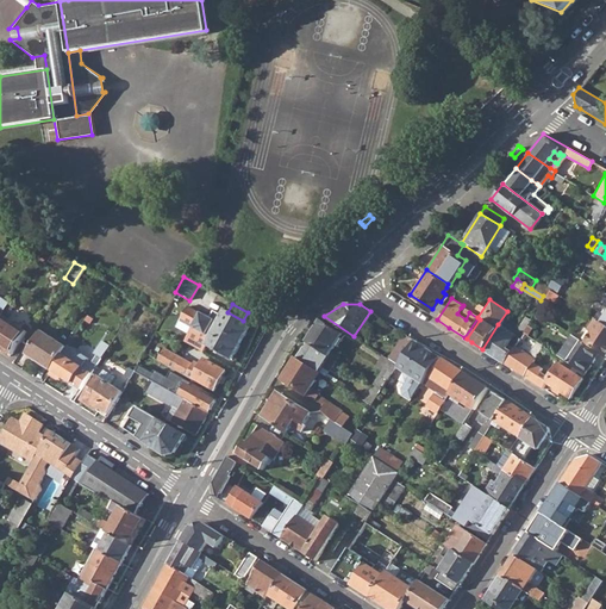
[(243,321),(227,312),(226,314),(214,306),(207,318),(186,309),(175,328),(187,335),(183,342),(201,352),(205,346),(227,358),(230,359),(249,324),(243,321)]
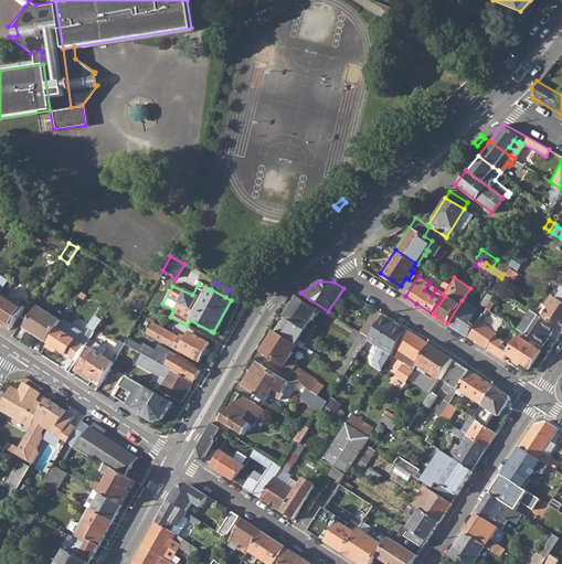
[(561,285),(560,284),(558,287),(560,289),(557,294),(550,289),(548,293),(550,294),(554,297),(561,301),(561,285)]
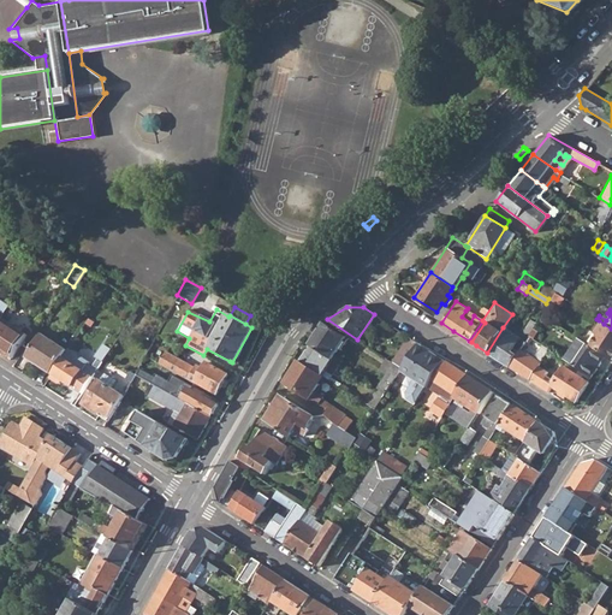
[(474,315),(465,311),(462,317),(470,323),(474,315)]
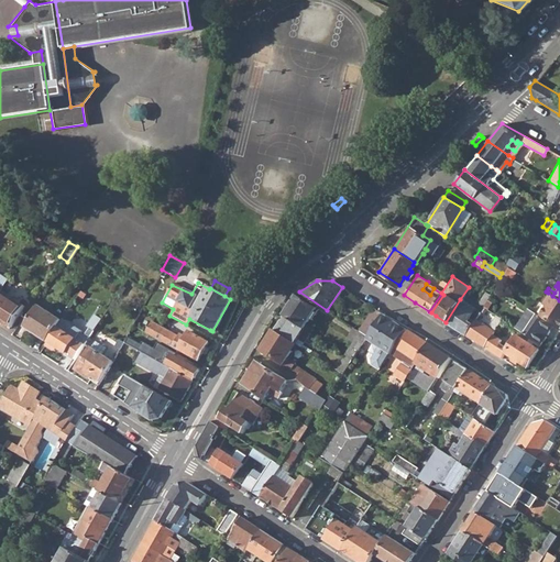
[(484,306),(491,310),(502,294),(495,289),(484,306)]
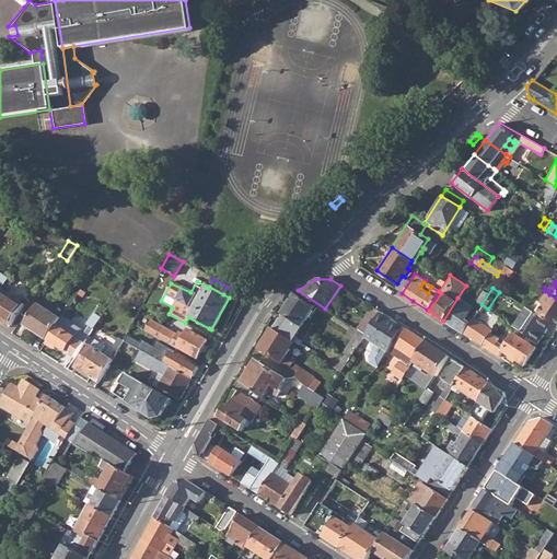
[(474,300),(479,303),(486,292),(482,289),(474,300)]
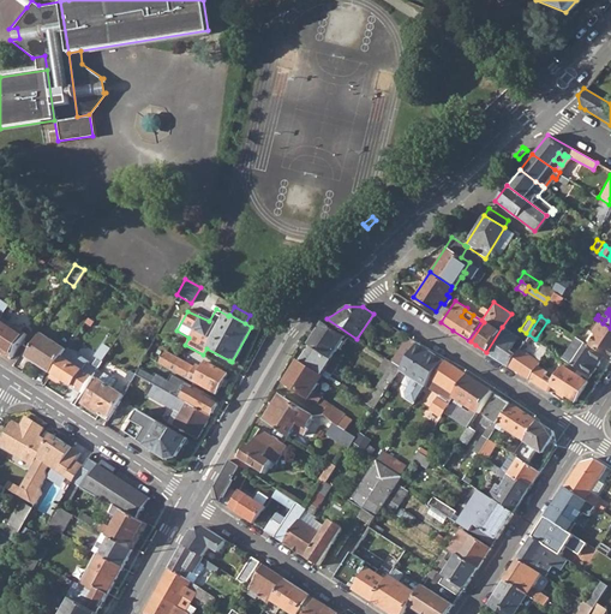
[(23,334),(0,319),(0,351),(9,357),(23,334)]
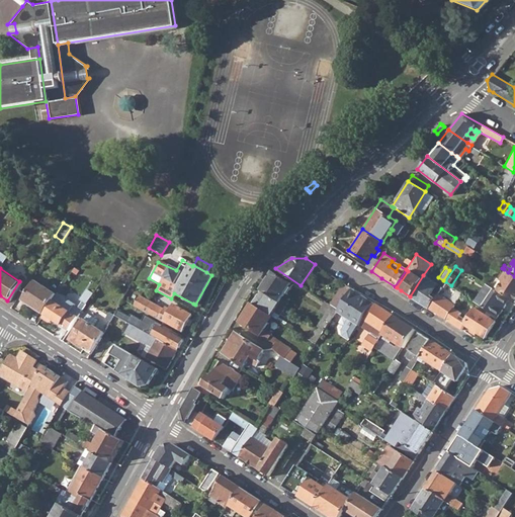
[(504,269),(499,278),(502,280),(496,289),(497,290),(503,294),(508,297),(514,302),(514,299),(514,276),(508,272),(504,269)]
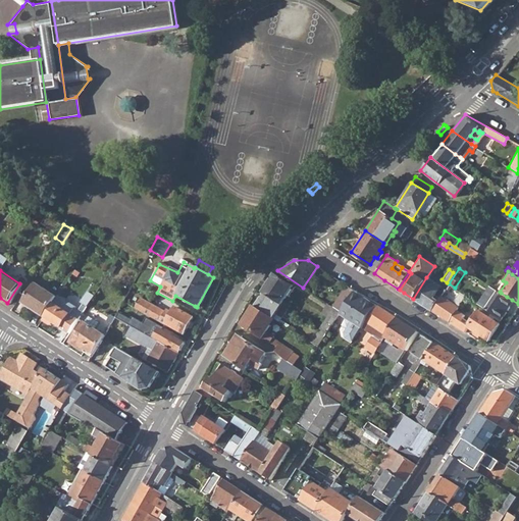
[(261,291),(279,303),(291,284),(272,273),(253,287),(261,291)]
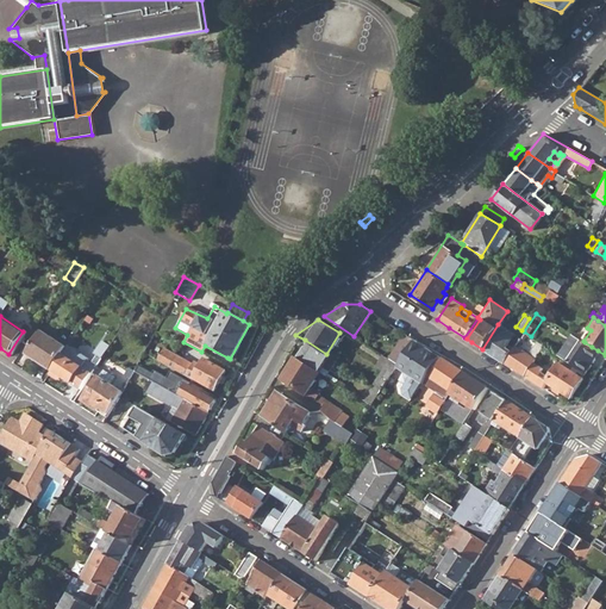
[(517,336),(498,324),(482,349),(489,354),(501,361),(512,345),(517,336)]
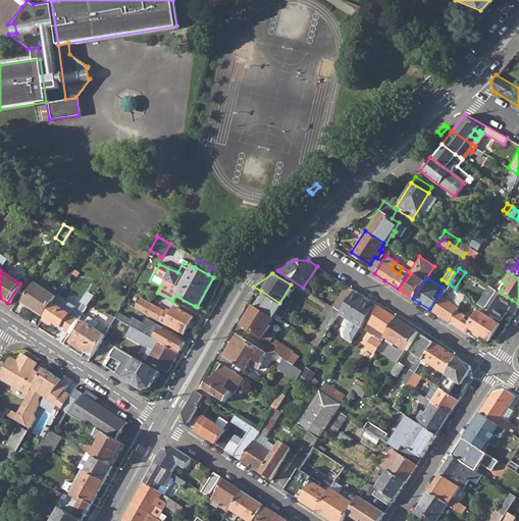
[(492,287),(500,292),(506,282),(503,280),(498,277),(492,287)]
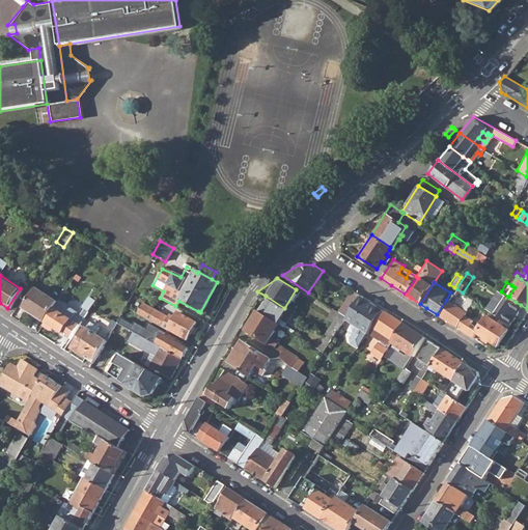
[(21,308),(42,322),(55,301),(33,287),(21,308)]
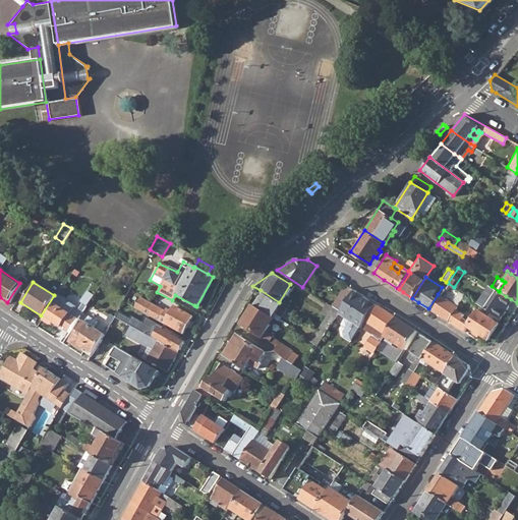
[(332,306),(338,309),(352,289),(345,284),(331,305),(332,306)]
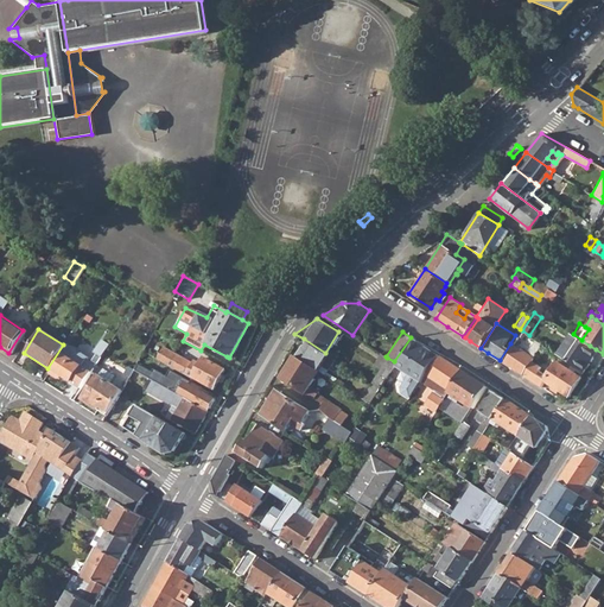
[(582,372),(596,349),(590,346),(583,341),(582,340),(573,334),(571,333),(555,355),(582,372)]
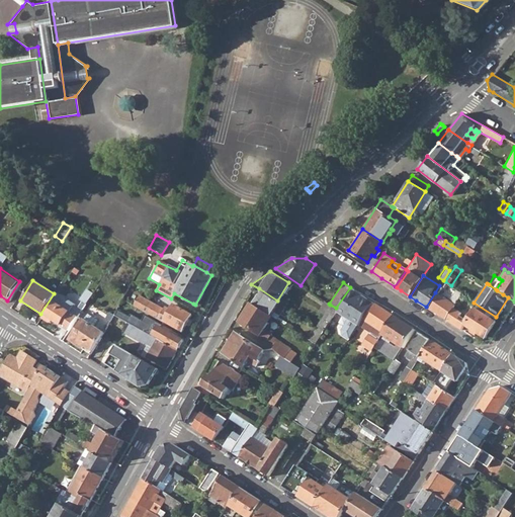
[(336,308),(335,311),(348,320),(341,330),(342,334),(348,338),(372,302),(360,293),(350,287),(336,308)]
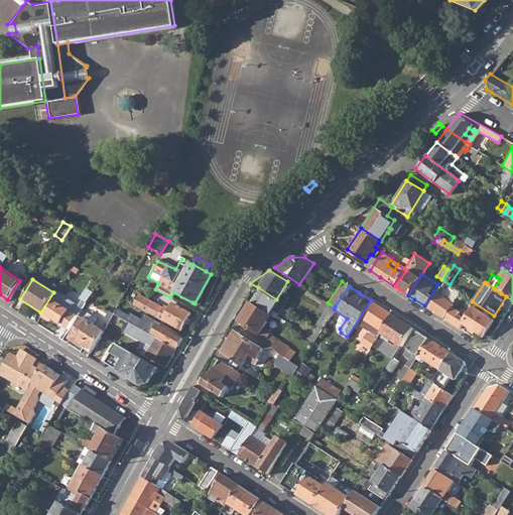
[(276,299),(258,287),(249,299),(268,311),(271,314),(272,312),(269,309),(272,305),(276,299)]
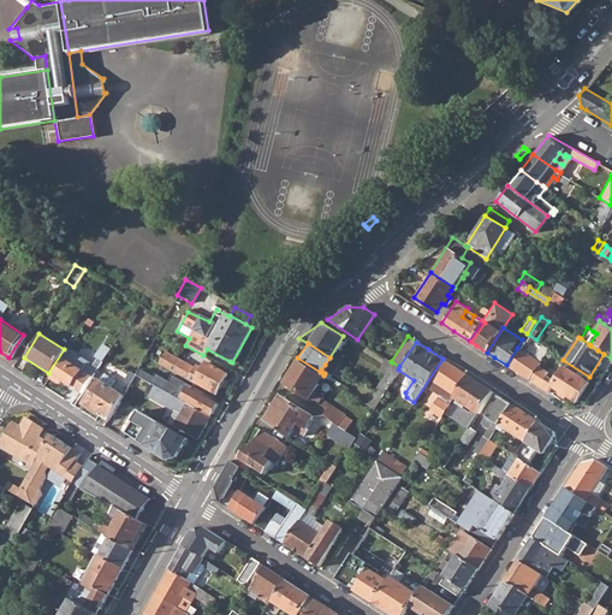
[(91,358),(99,362),(107,349),(100,344),(91,358)]
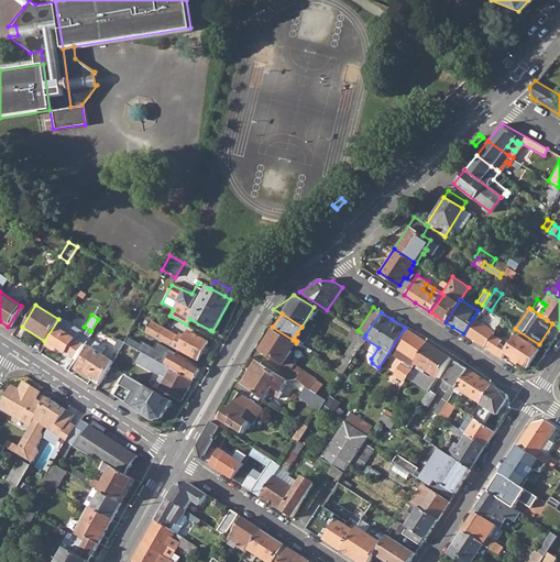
[(494,315),(487,327),(493,330),(501,319),(494,315)]
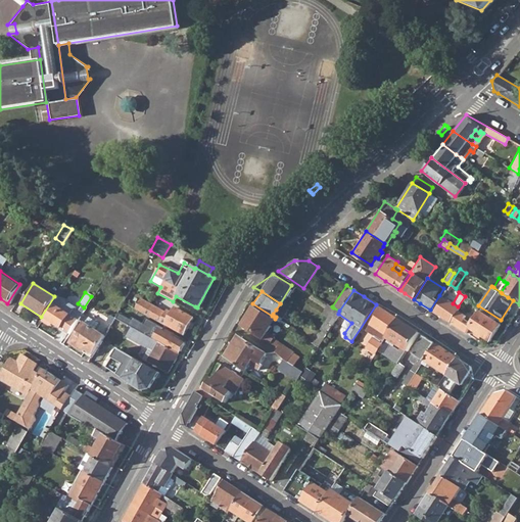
[(50,323),(66,333),(76,320),(67,315),(73,306),(55,295),(54,296),(41,317),(39,321),(48,327),(50,323)]
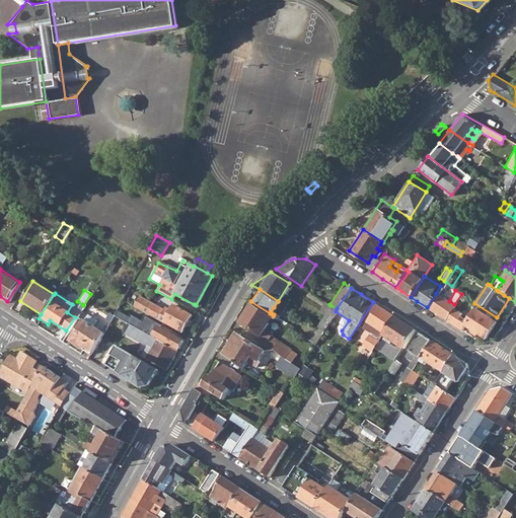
[(449,301),(436,293),(427,307),(436,313),(445,319),(452,307),(454,304),(449,301)]
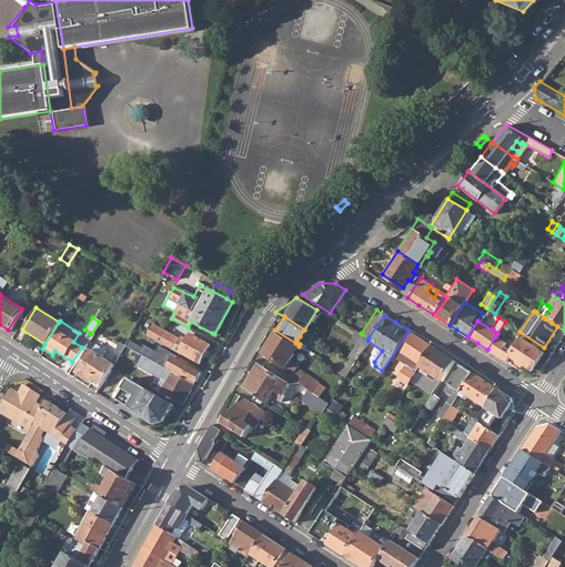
[(179,353),(198,363),(208,345),(188,335),(185,341),(178,338),(177,341),(151,325),(145,335),(178,354),(179,353)]
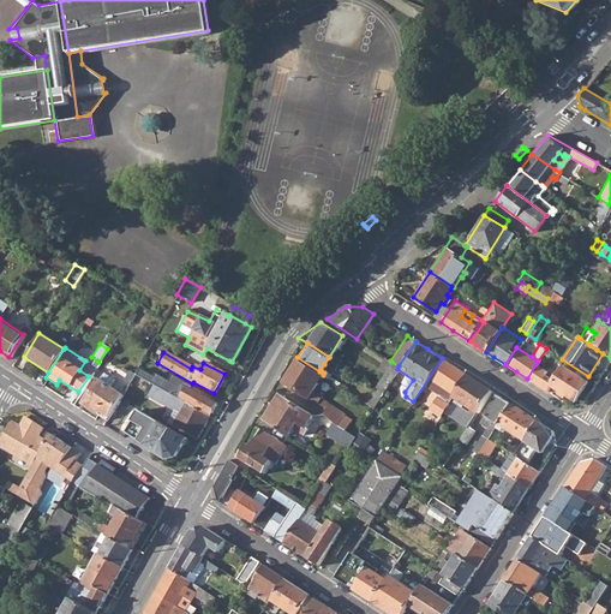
[(313,380),(319,371),(297,357),(281,381),(306,398),(316,382),(313,380)]
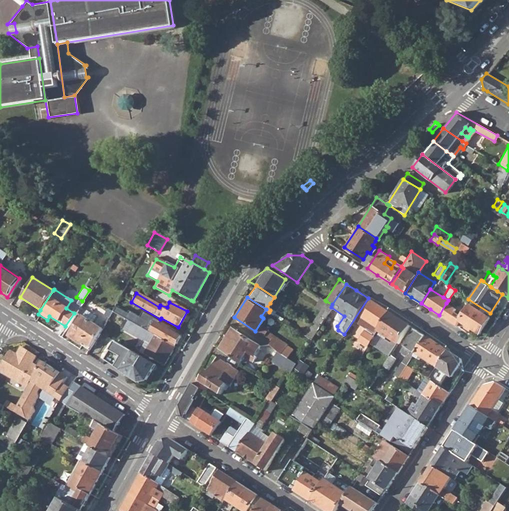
[(281,301),(274,297),(270,303),(277,307),(281,301)]
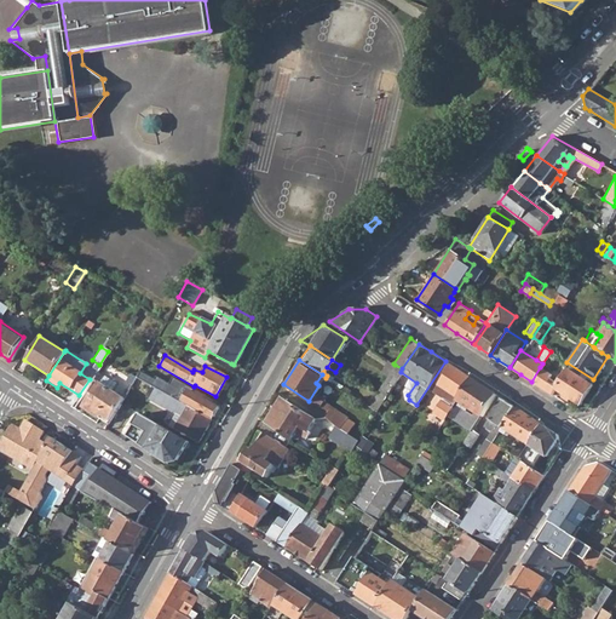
[(402,368),(395,365),(378,390),(385,395),(401,372),(402,368)]
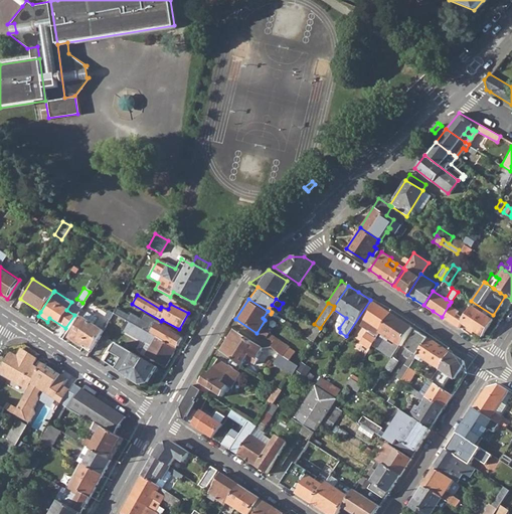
[(362,318),(363,318),(380,329),(391,313),(383,309),(382,310),(371,304),(362,318)]
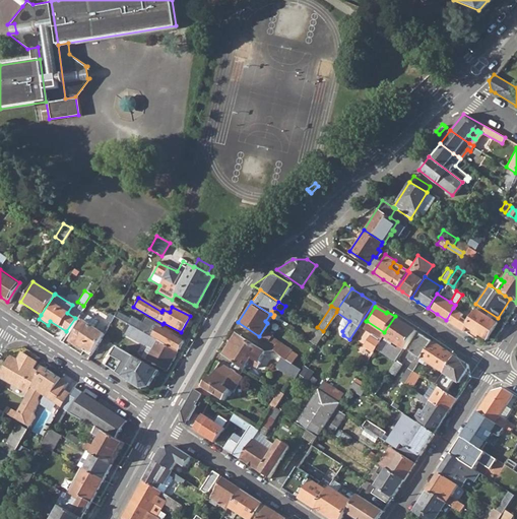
[(464,325),(485,338),(496,322),(474,309),(467,321),(458,316),(460,313),(453,308),(446,320),(461,330),(464,325)]
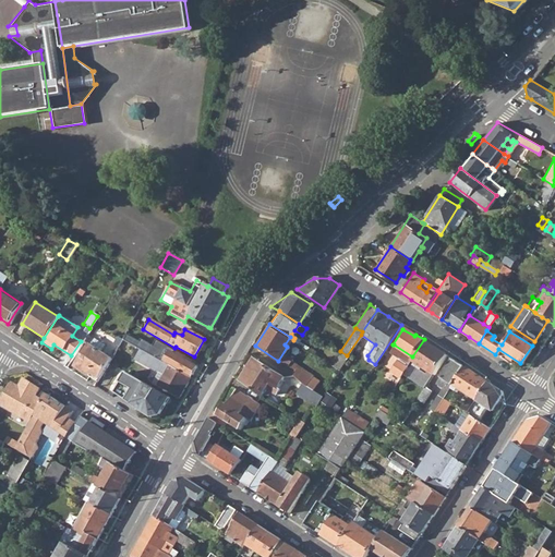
[(92,338),(87,344),(99,352),(103,346),(92,338)]
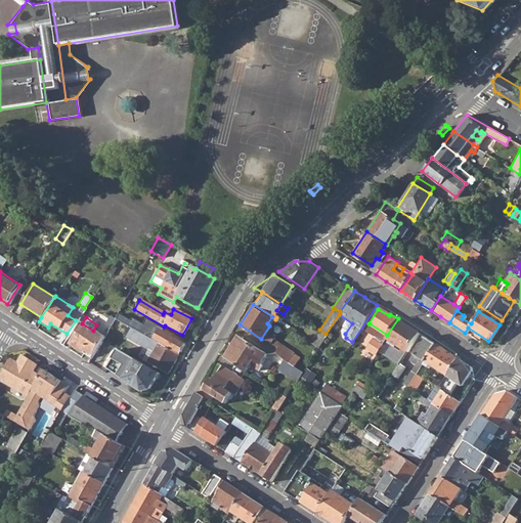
[(387,335),(386,337),(406,350),(419,333),(404,323),(398,318),(387,335)]
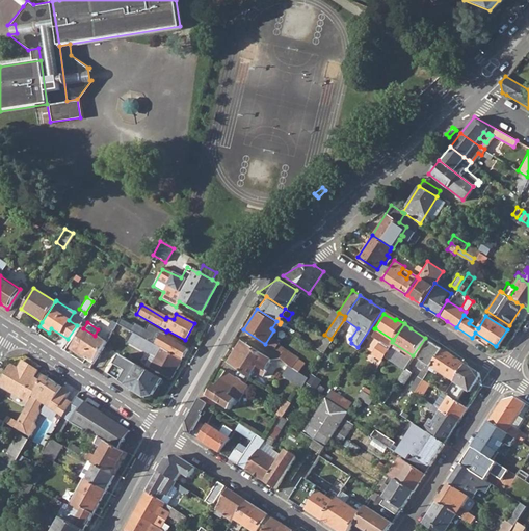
[(130,333),(147,342),(150,337),(130,326),(128,332),(130,333)]
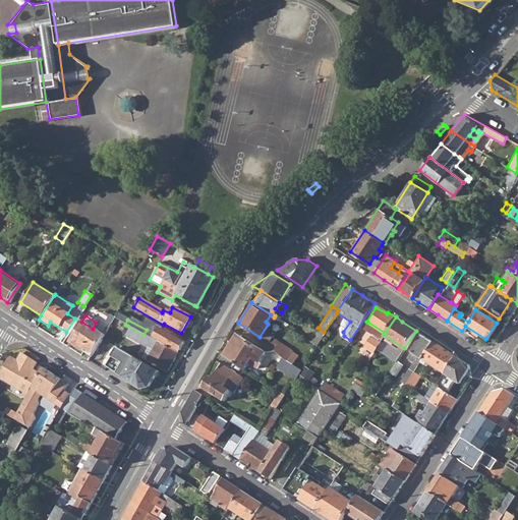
[(102,334),(93,329),(81,322),(80,321),(66,342),(88,355),(102,334)]
